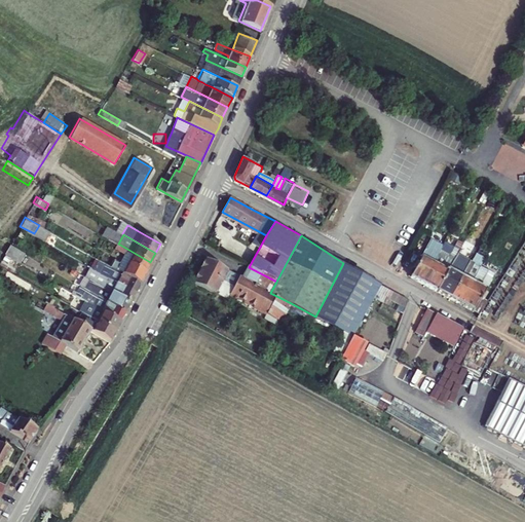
[(433,238),(412,275),(424,283),(435,261),(444,244),(433,238)]
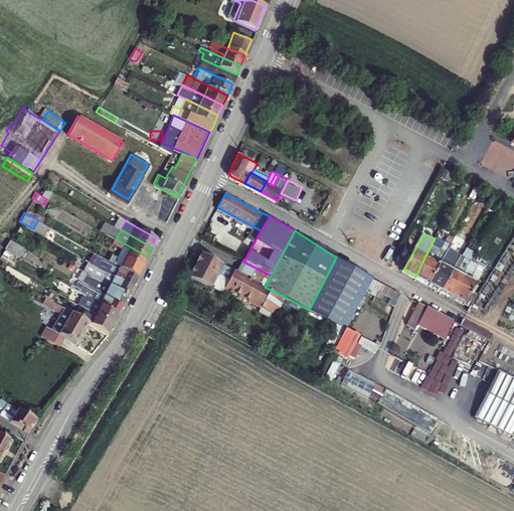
[(11,236),(5,245),(19,253),(24,244),(11,236)]
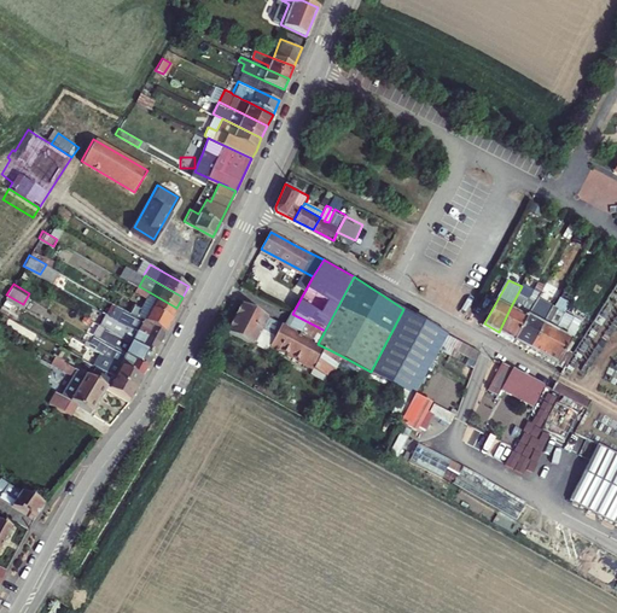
[(131,311),(141,317),(164,331),(176,308),(139,286),(137,290),(147,296),(141,307),(135,303),(131,311)]
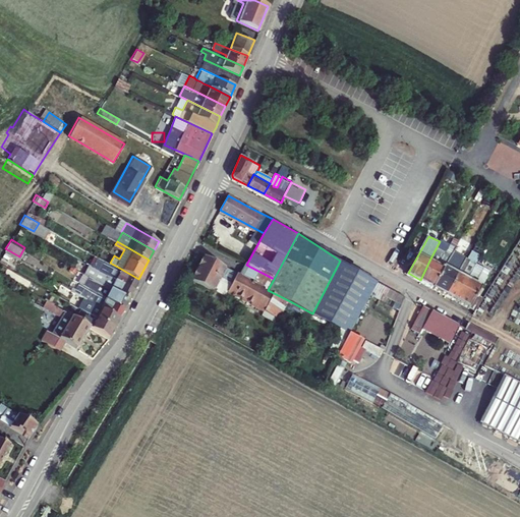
[(448,246),(440,241),(430,259),(420,280),(434,287),(455,246),(456,244),(450,241),(448,246)]
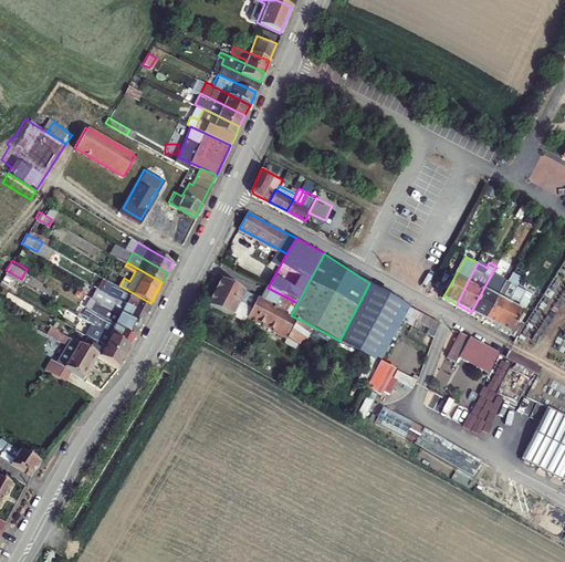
[(494,268),(471,312),(485,320),(510,277),(494,268)]
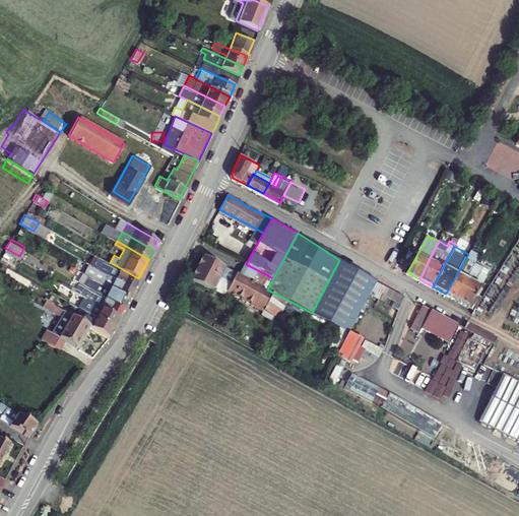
[(478,260),(468,254),(446,294),(456,299),(478,260)]
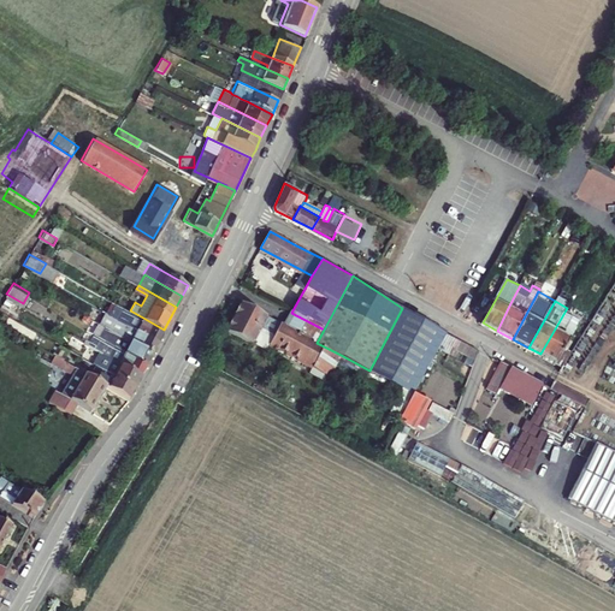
[(108,313),(117,316),(123,307),(114,302),(108,313)]
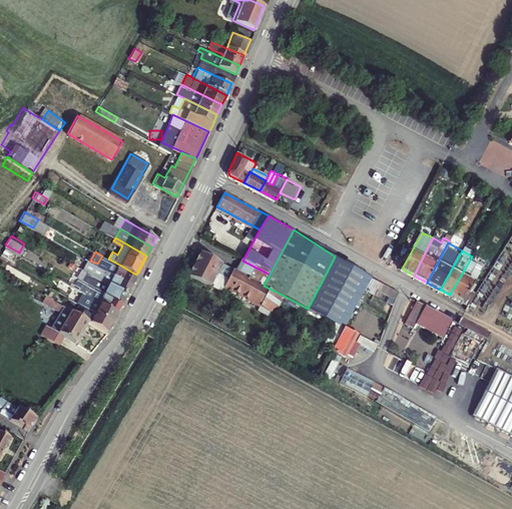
[(270,275),(242,261),(236,272),(200,252),(187,275),(209,287),(212,282),(275,314),(284,296),(264,286),(270,275)]
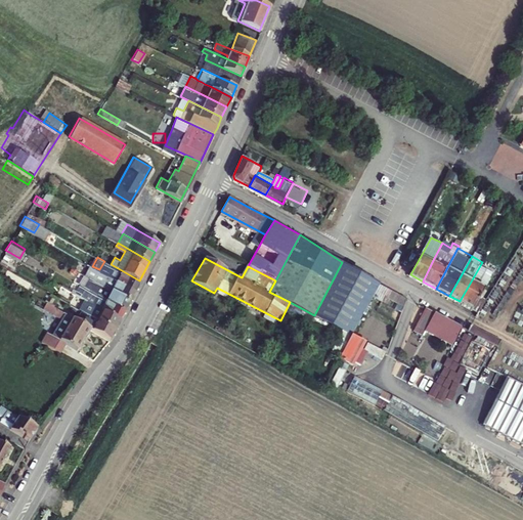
[(110,275),(123,284),(134,290),(139,280),(120,269),(111,264),(104,261),(99,269),(110,275)]
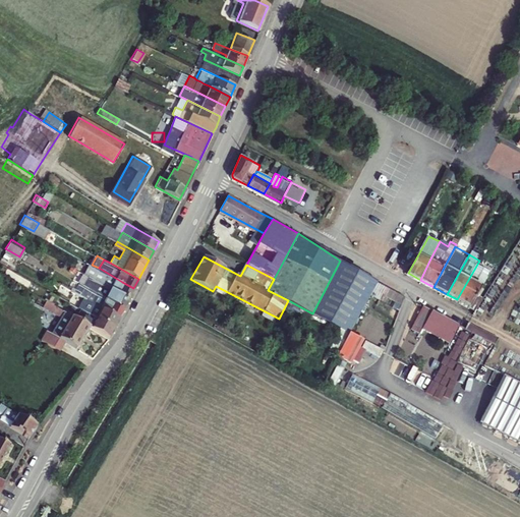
[(340,261),(312,313),(348,333),(353,336),(373,295),(384,300),(391,288),(349,266),(340,261)]
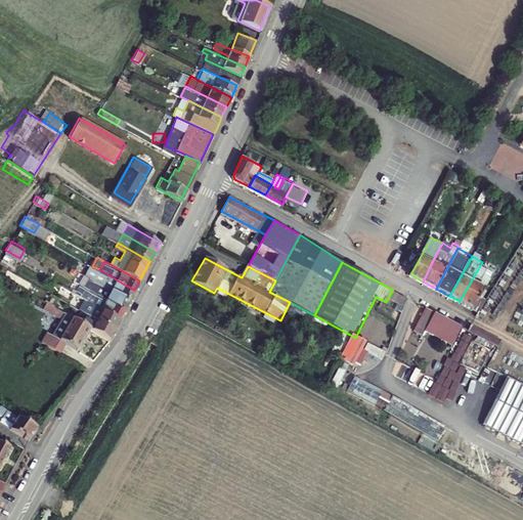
[(494,269),(482,262),(460,301),(479,312),(483,304),(478,301),(486,287),(484,286),(494,269)]
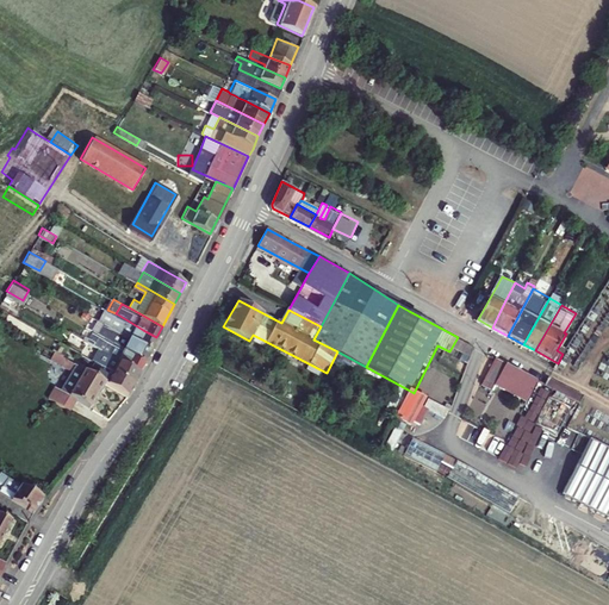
[(150,349),(156,337),(143,330),(128,320),(116,313),(107,310),(103,306),(97,318),(117,330),(128,336),(150,349)]
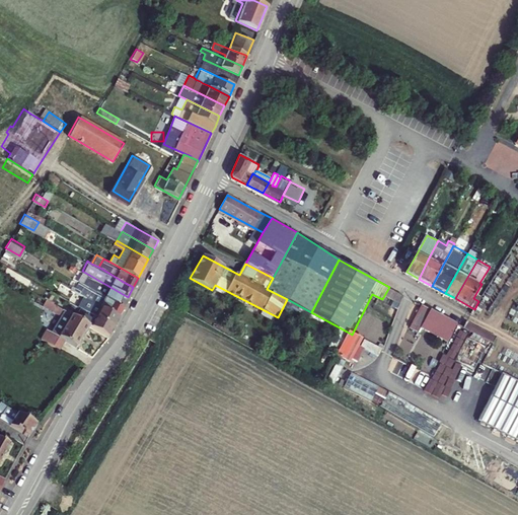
[(103,294),(112,299),(124,305),(128,297),(108,286),(99,281),(97,284),(106,289),(103,294)]
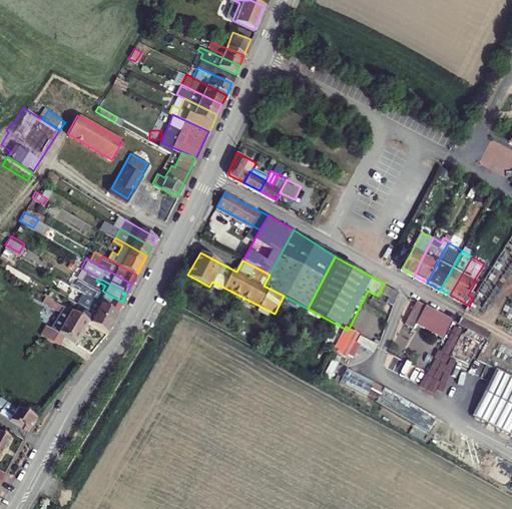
[(92,299),(97,301),(99,302),(116,313),(122,302),(110,296),(102,291),(85,282),(80,291),(83,293),(89,296),(92,299)]
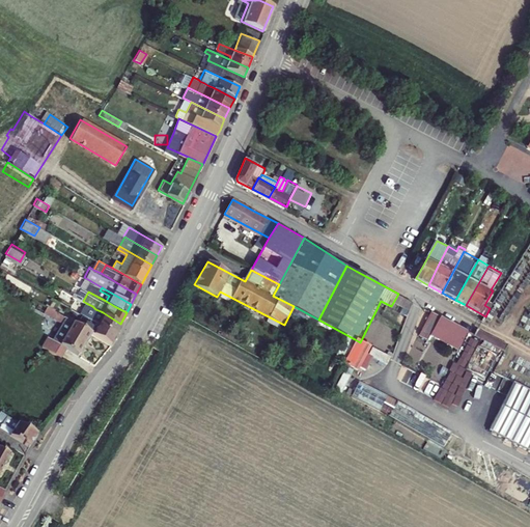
[(59,342),(65,345),(65,347),(77,353),(89,332),(72,321),(52,309),(49,314),(56,320),(52,326),(46,337),(57,344),(59,342)]
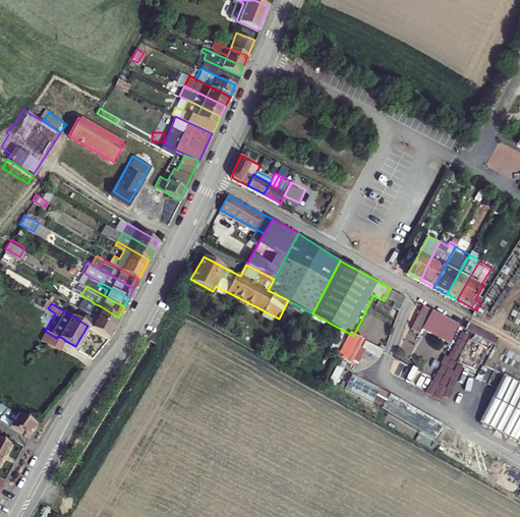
[(88,312),(96,317),(113,328),(118,318),(101,306),(98,311),(88,306),(84,310),(88,312)]
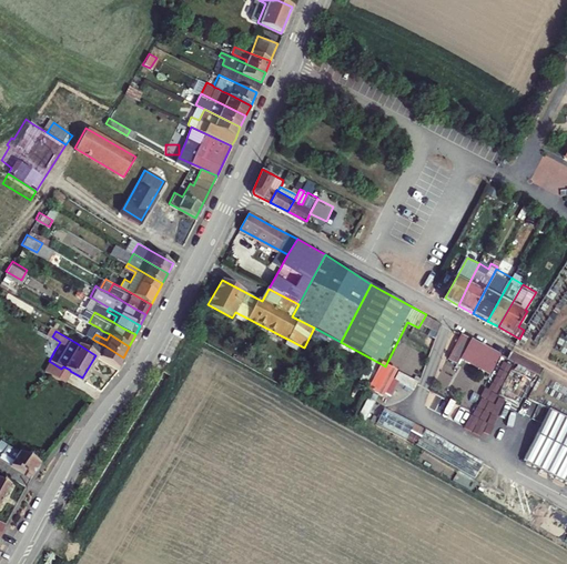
[(473,369),(489,378),(500,355),(462,335),(448,359),(457,363),(463,355),(465,351),(472,354),(478,358),(473,369)]
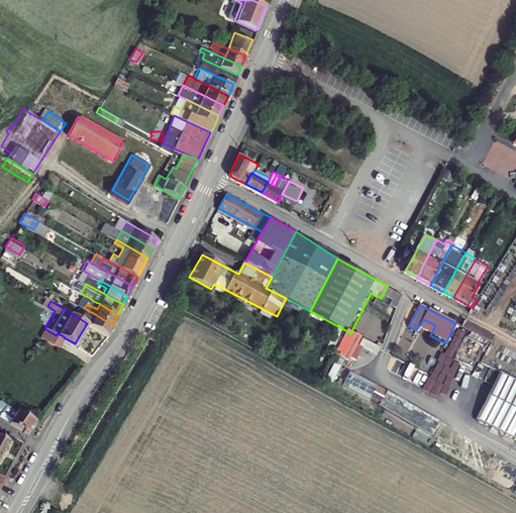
[(87,323),(107,334),(112,325),(95,314),(93,318),(82,312),(81,313),(73,308),(70,312),(87,323)]
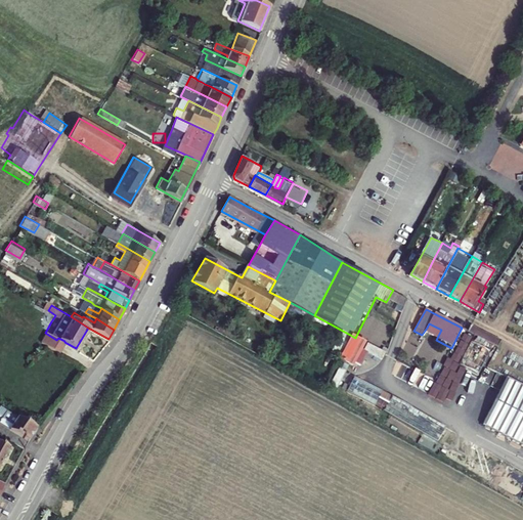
[(469,331),(486,340),(490,333),(473,323),(469,331)]
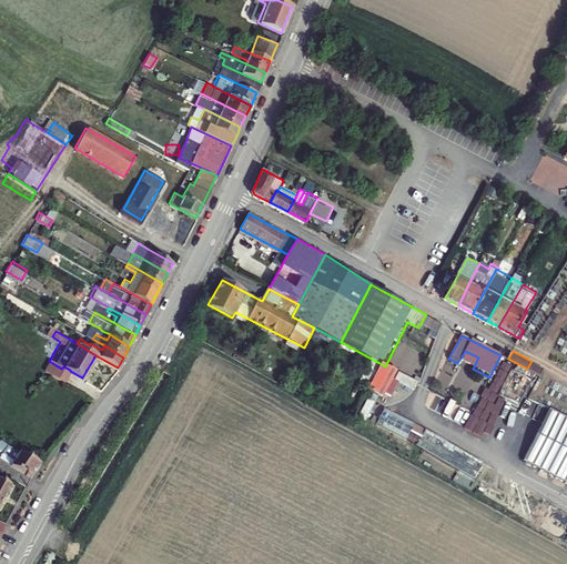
[(61,369),(49,361),(43,371),(63,382),(70,371),(70,370),(63,366),(61,369)]
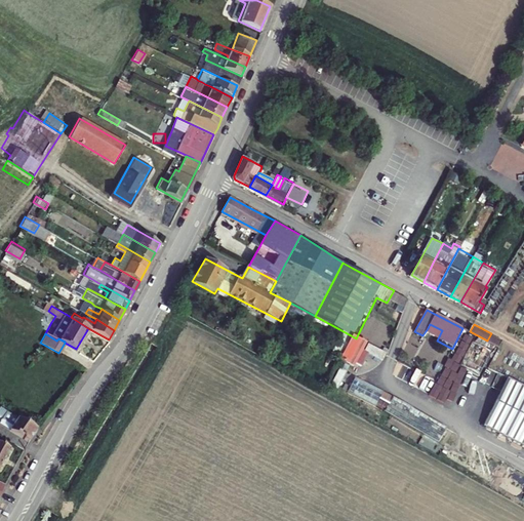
[(491,333),(487,341),(501,348),(505,341),(491,333)]
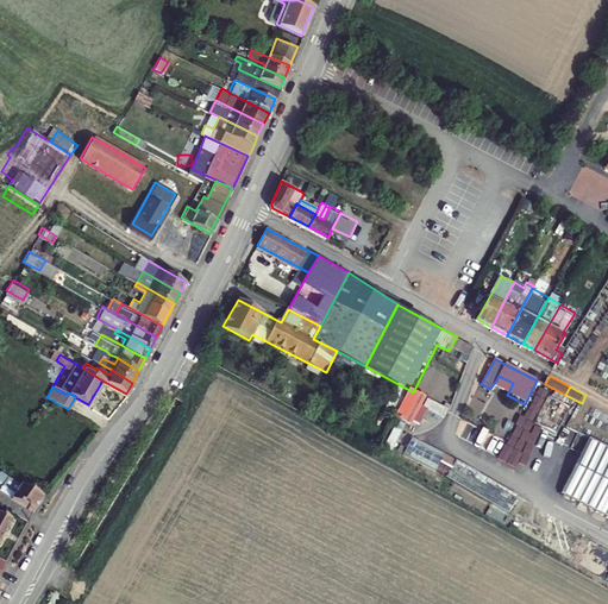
[(413,392),(407,389),(394,416),(409,425),(412,421),(418,425),(426,409),(443,417),(446,410),(413,392)]
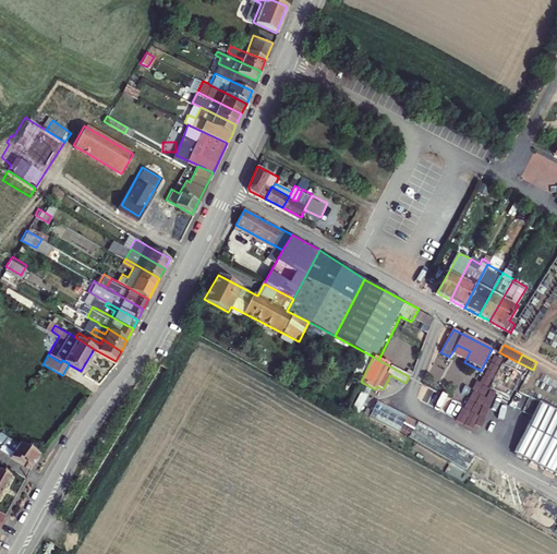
[(489,383),(510,394),(523,369),(503,358),(489,383)]
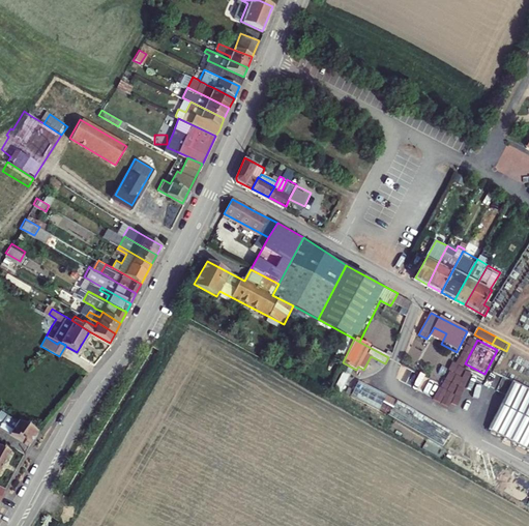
[(343,368),(335,386),(342,388),(349,370),(343,368)]
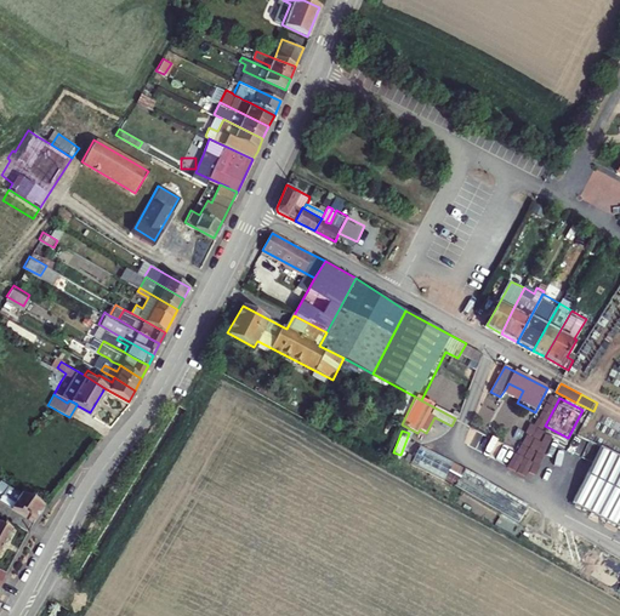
[(488,501),(498,484),(451,457),(421,443),(413,461),(449,479),(488,501)]
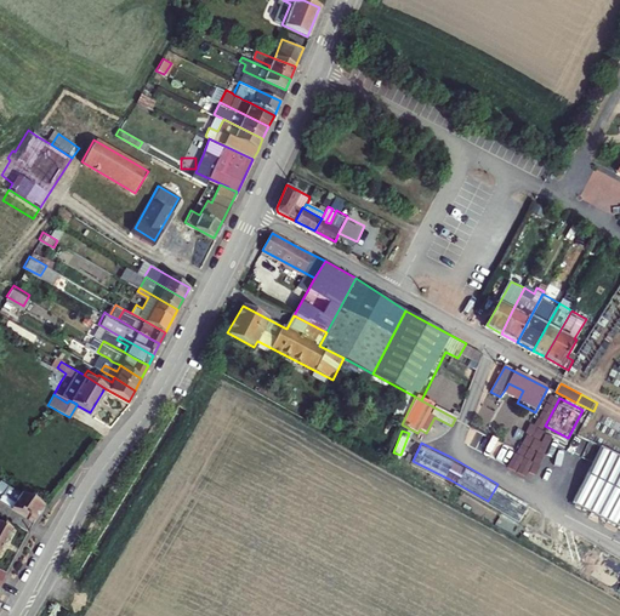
[(619,454),(599,444),(570,502),(619,526),(619,454)]
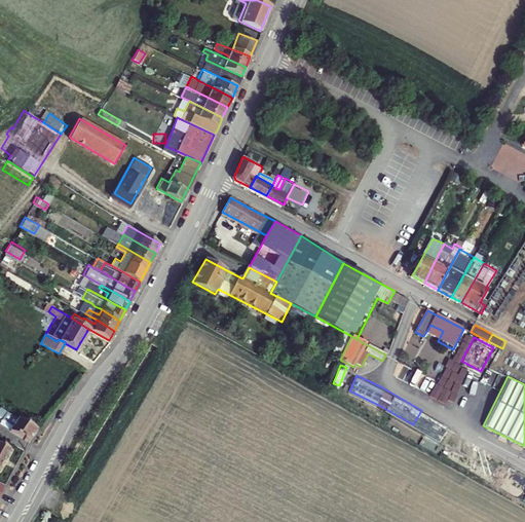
[(35,429),(0,408),(0,425),(17,437),(27,442),(35,429)]
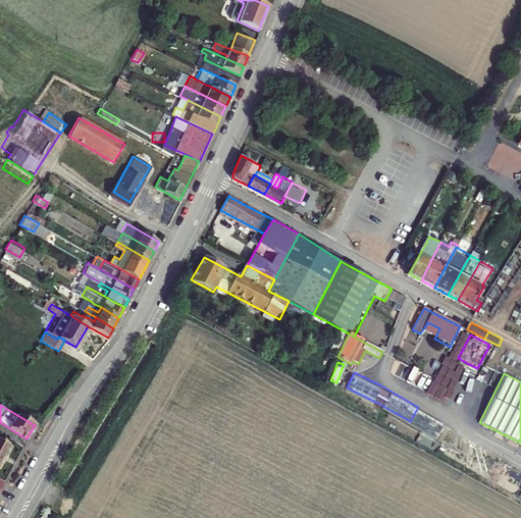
[(418,407),(410,421),(436,436),(446,422),(418,407)]
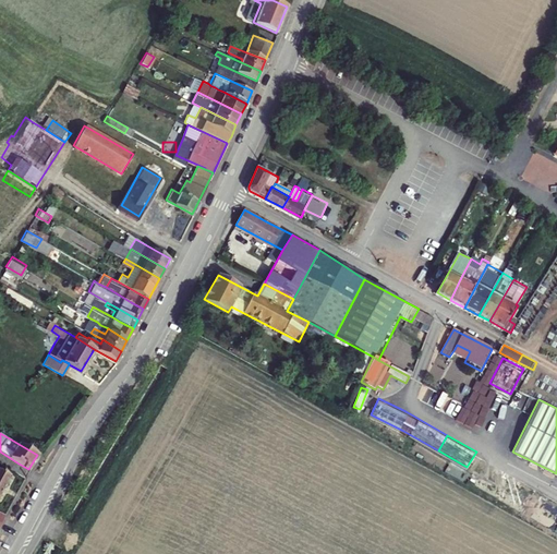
[(0,460),(15,471),(19,464),(0,452),(0,460)]
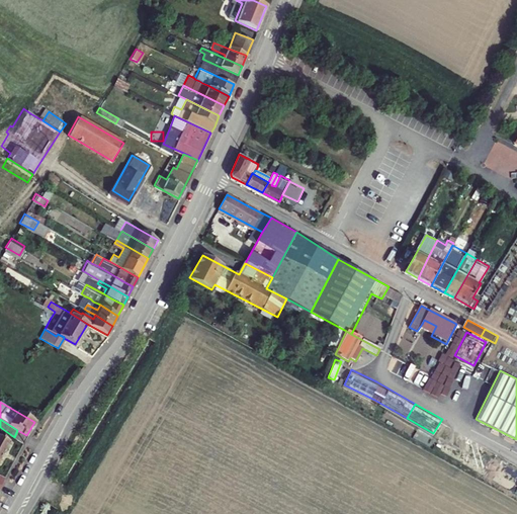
[(22,442),(26,435),(17,430),(14,437),(22,442)]
